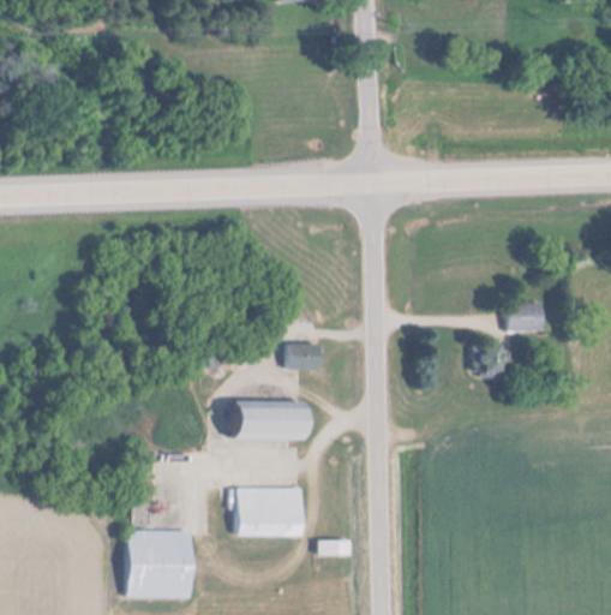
[(544,304),(508,304),(508,333),(544,333),(544,304)]
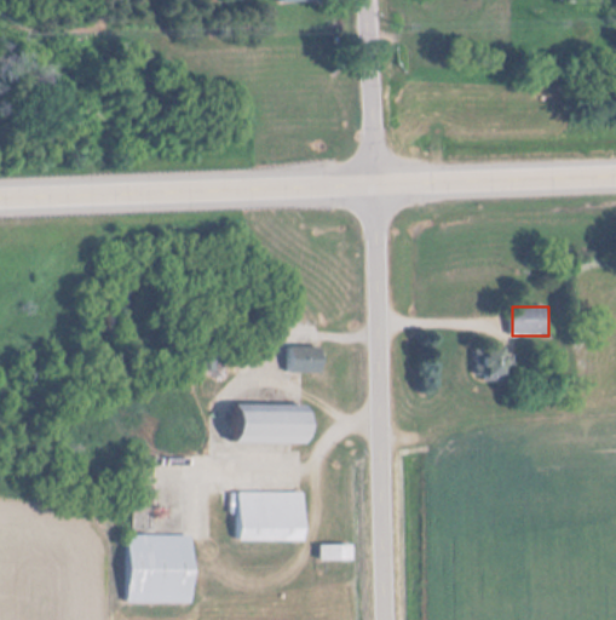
[(322,348),(291,348),(291,374),(322,374),(322,348)]
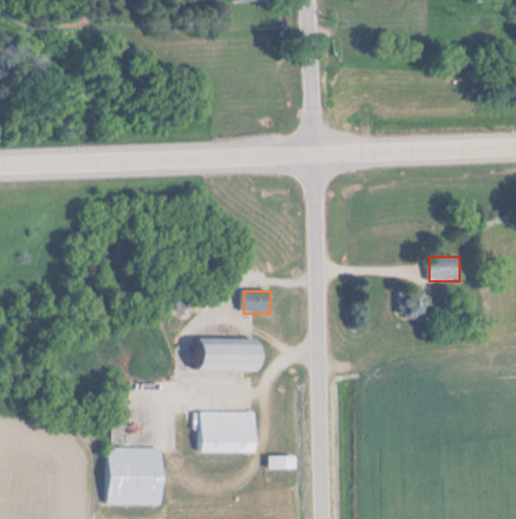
[(399,292),(399,317),(429,317),(429,292),(399,292)]
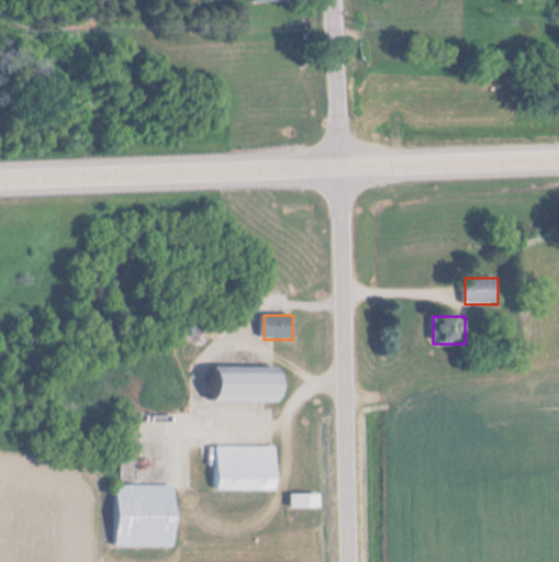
[(280,402),(280,368),(215,368),(215,402),(280,402)]
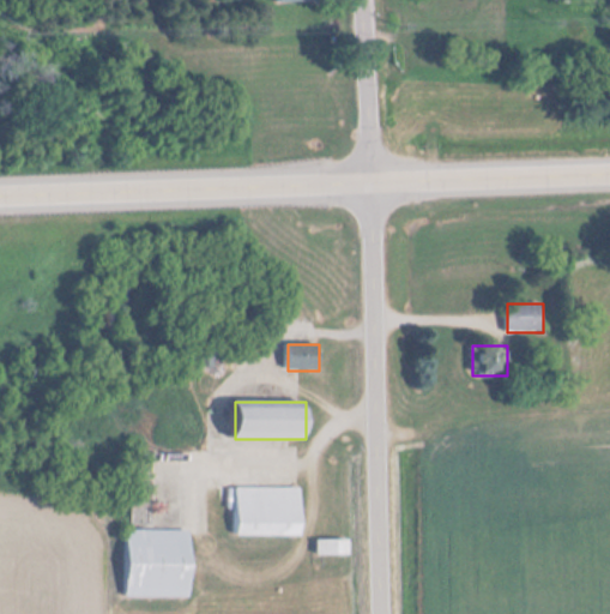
[(237,536),(302,536),(302,488),(237,488),(237,536)]
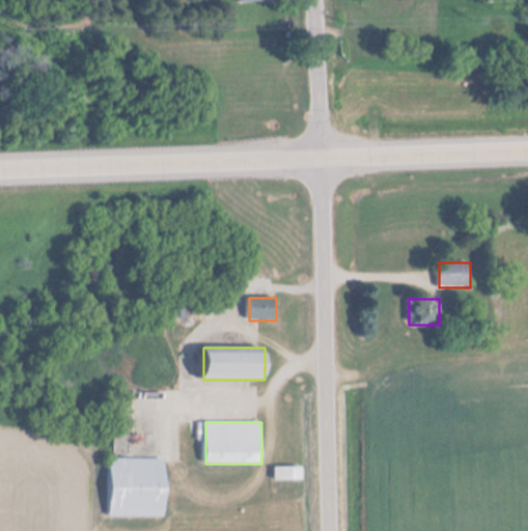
[(166,516),(166,458),(109,458),(109,516),(166,516)]
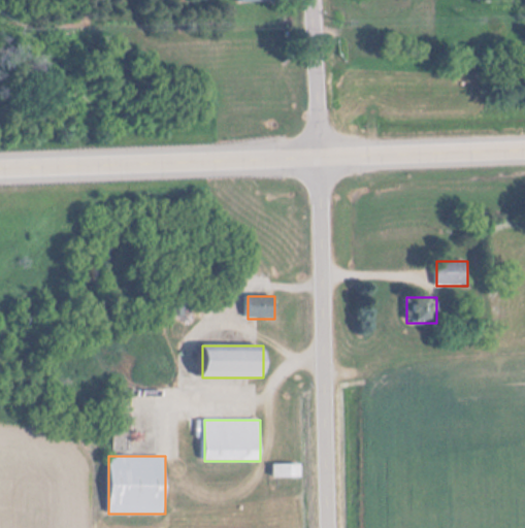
[(301,477),(301,464),(273,464),(273,477),(301,477)]
